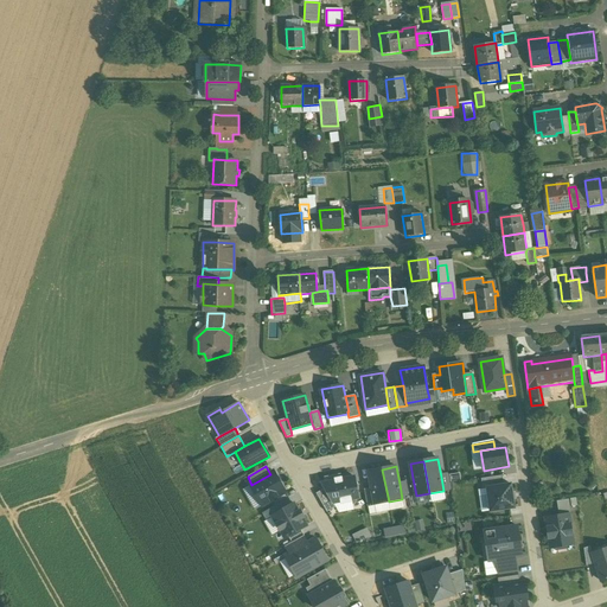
[(368,472),(371,490),(375,504),(389,502),(382,470),(368,472)]
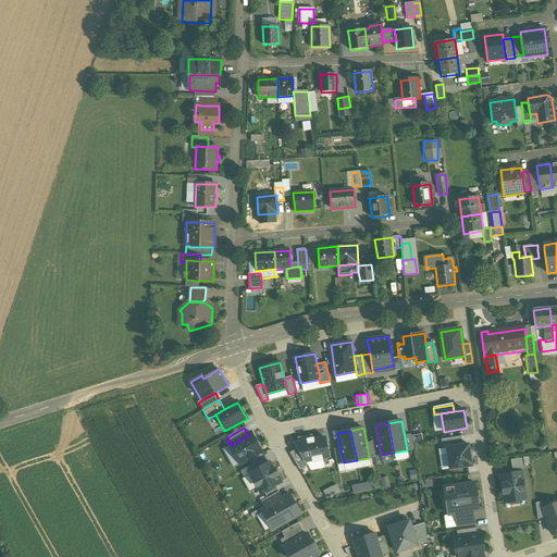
[(251,433),(231,445),(240,463),(262,452),(251,433)]
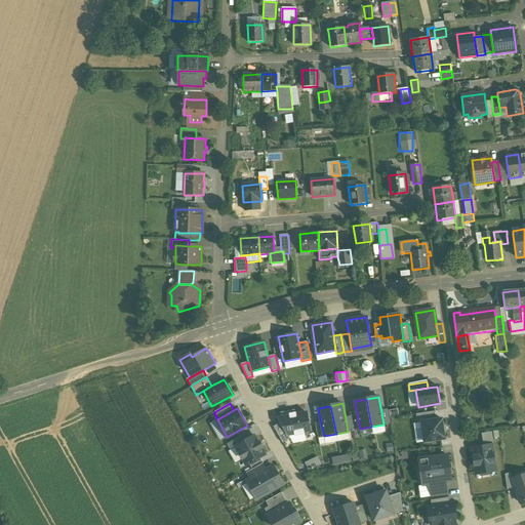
[(435,412),(416,415),(417,423),(420,422),(420,421),(436,418),(435,412)]
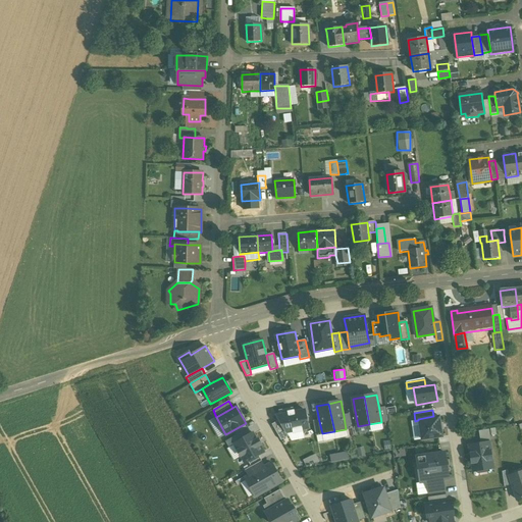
[(289,414),(276,416),(279,420),(286,433),(293,431),(294,433),(303,431),(302,430),(309,428),(305,411),(295,413),(294,411),(289,412),(289,414)]
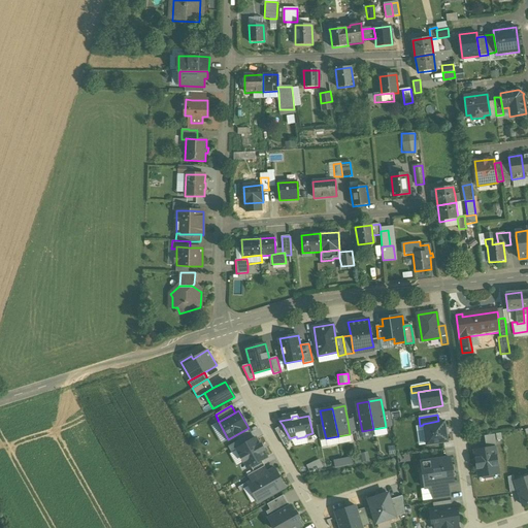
[(356,433),(362,431),(359,416),(353,417),(354,420),(356,433)]
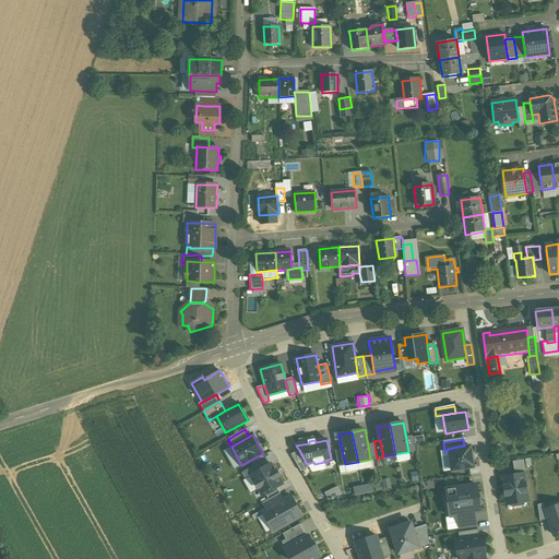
[(375,444),(368,445),(370,460),(377,459),(375,444)]
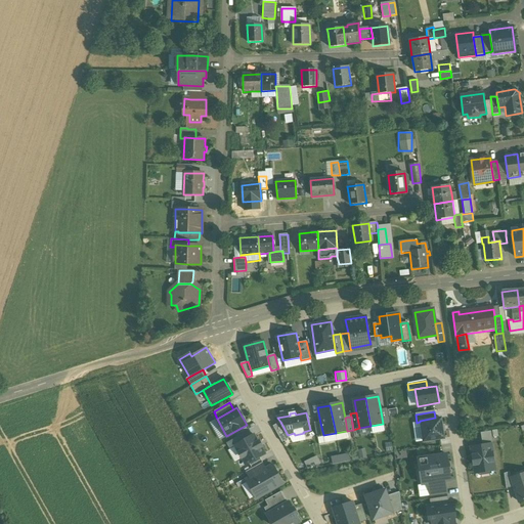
[(435,418),(420,421),(420,422),(423,441),(444,438),(441,417),(435,418)]
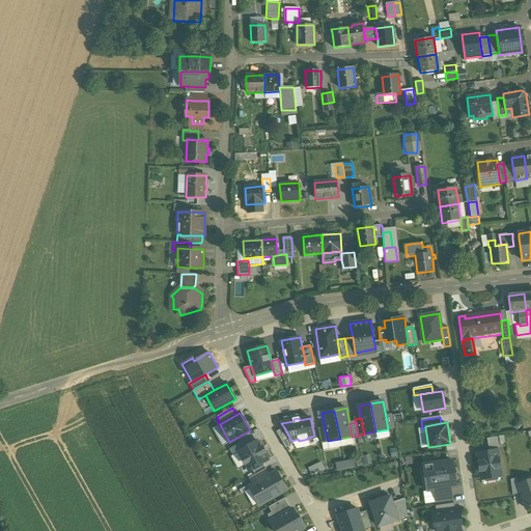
[(284,427),(277,432),(286,448),(294,444),(291,441),(284,427)]
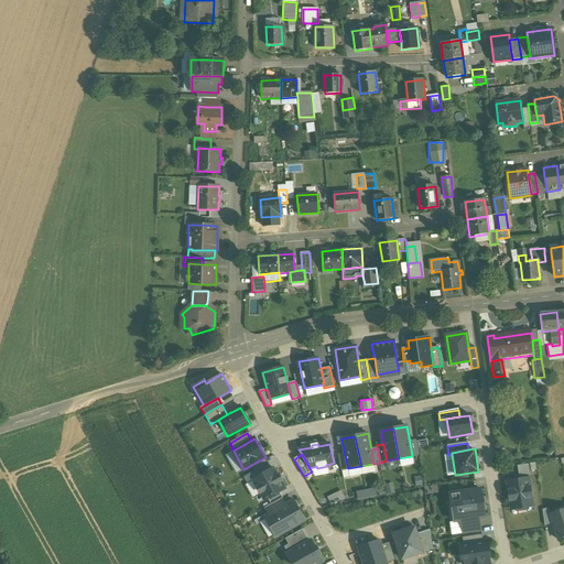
[(342,469),(348,468),(345,455),(339,456),(342,469)]
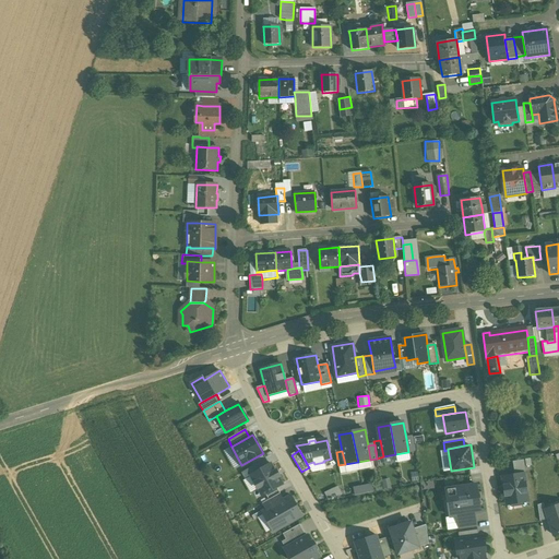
[(271,464),(250,476),(262,497),(266,495),(277,488),(283,485),(278,477),(280,477),(276,471),(275,471),(271,464)]
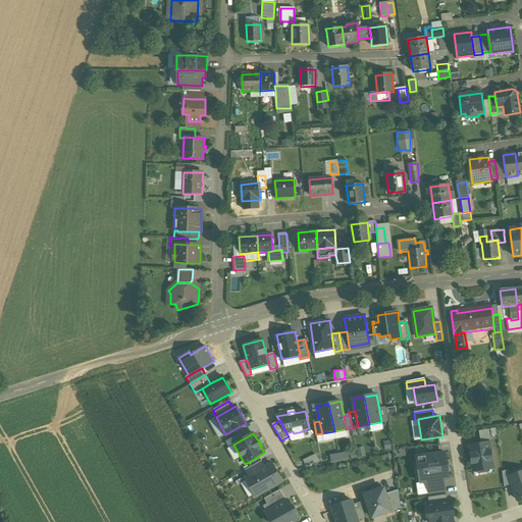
[(489,442),(469,446),(473,472),(493,469),(489,442)]
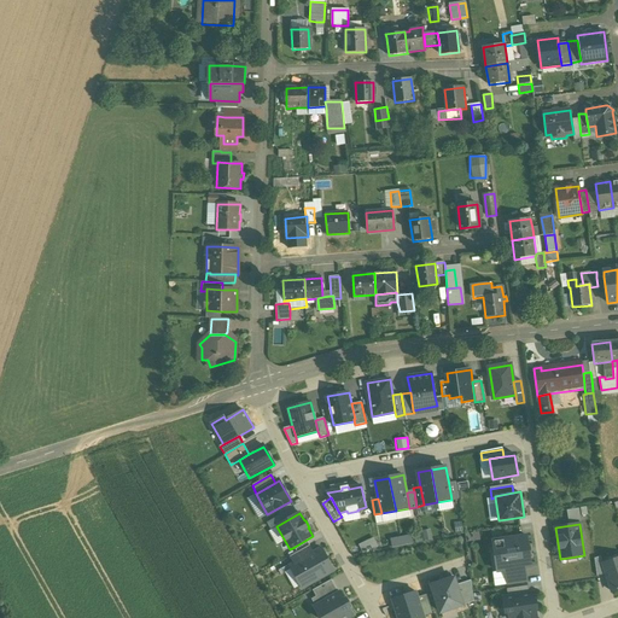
[(391,548),(412,543),(409,534),(389,538),(391,548)]
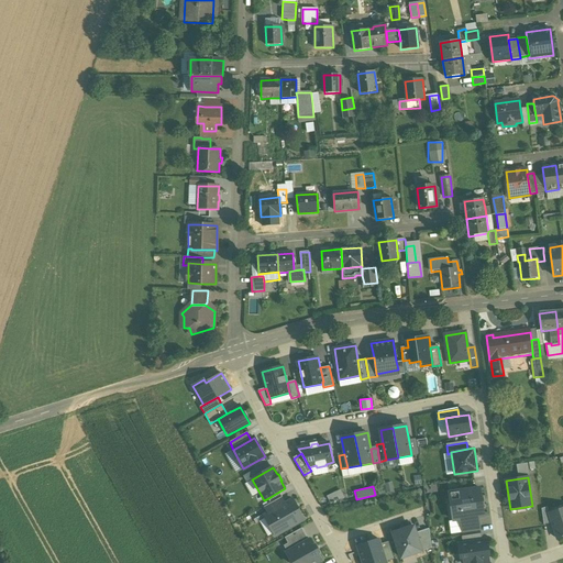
[(460,520),(479,518),(484,517),(481,488),(450,493),(454,521),(460,520)]
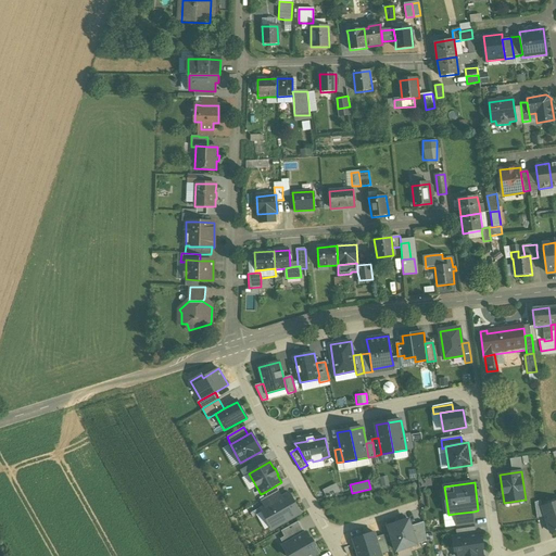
[(321,490),(325,497),(339,491),(336,483),(321,490)]
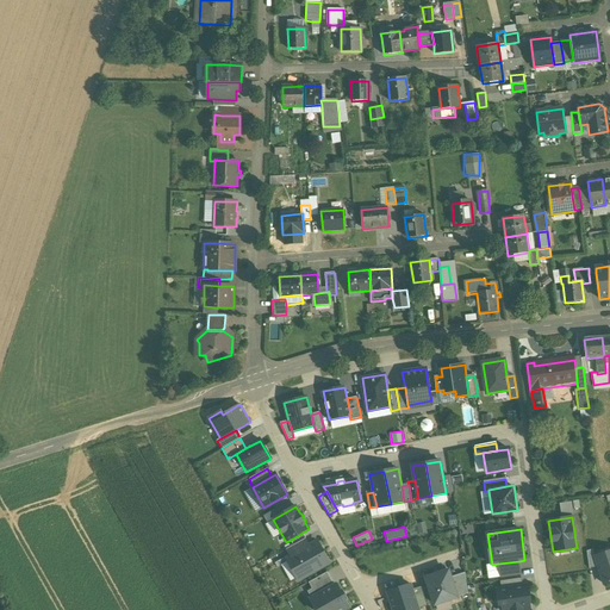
[(303,533),(291,540),(294,546),(305,540),(306,539),(303,533)]
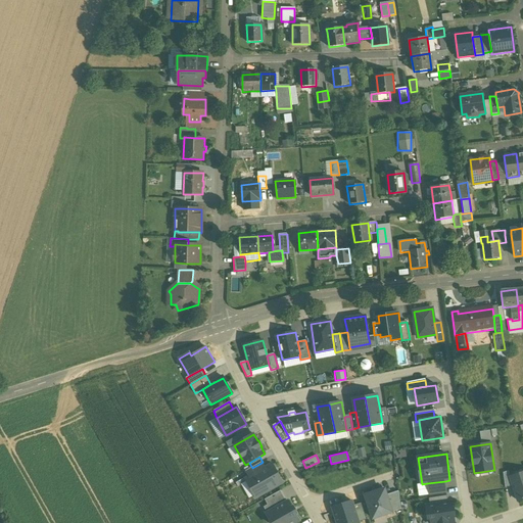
[(249,478),(266,469),(262,463),(252,468),(246,471),(249,478)]
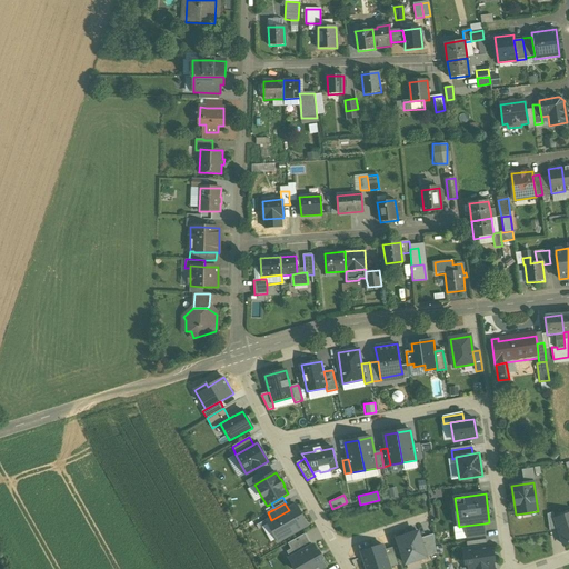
[(271,520),(268,522),(278,541),(308,526),(297,506),(289,510),(271,520)]
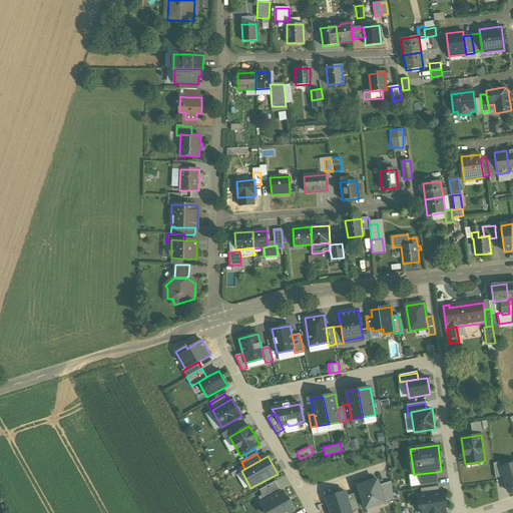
[(499,462),(493,464),(495,479),(503,476),(500,468),(499,462)]
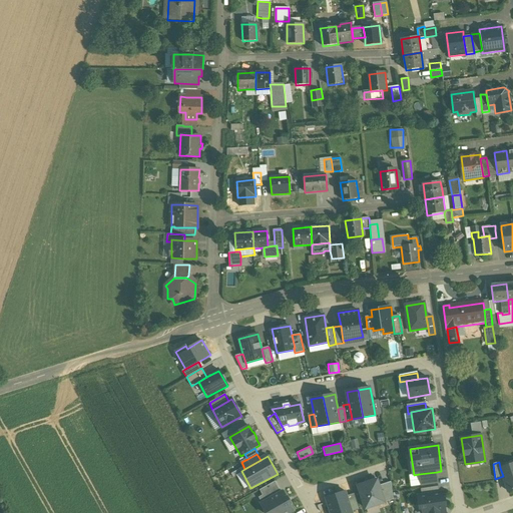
[(512,463),(500,468),(503,476),(508,492),(512,490),(512,463)]
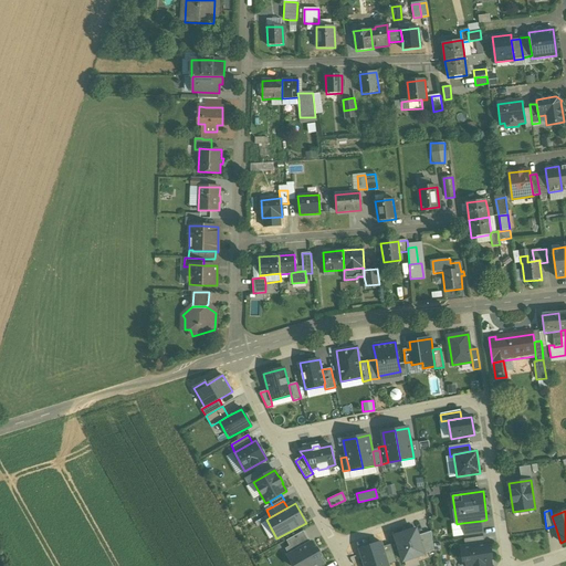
[(482,521),(462,523),(464,535),(483,532),(482,521)]
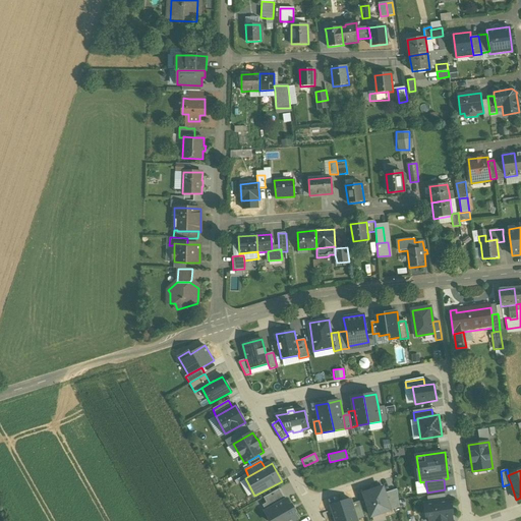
[(384,487),(363,495),(371,518),(392,511),(386,494),(384,487)]
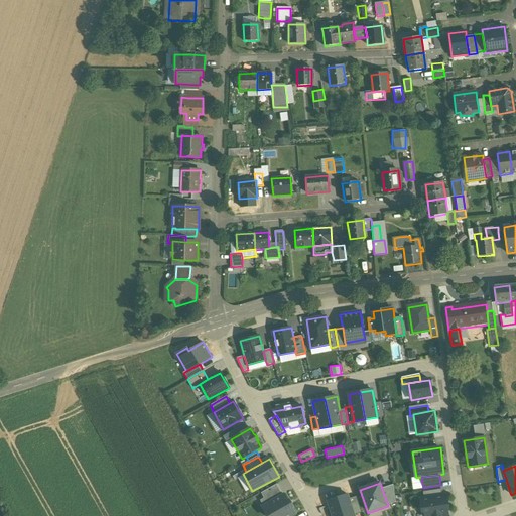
[(259,500),(263,507),(283,496),(277,484),(261,492),(264,497),(259,500)]
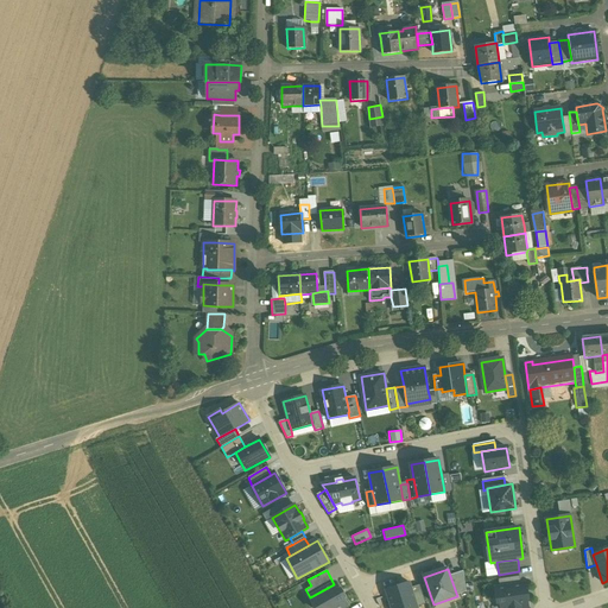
[(462,571),(450,576),(457,596),(468,591),(462,571)]
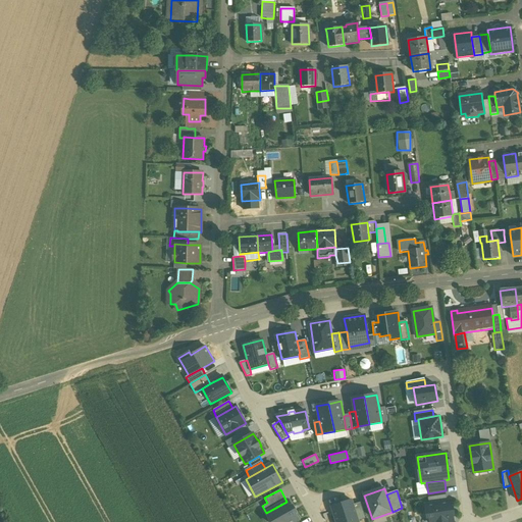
[(447,494),(428,498),(429,504),(447,502),(447,494)]
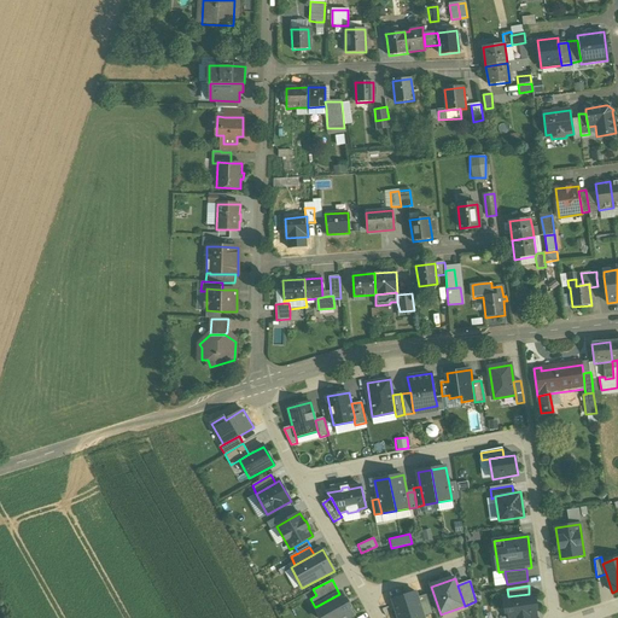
[(397,617),(424,617),(418,598),(415,592),(391,599),(397,617)]
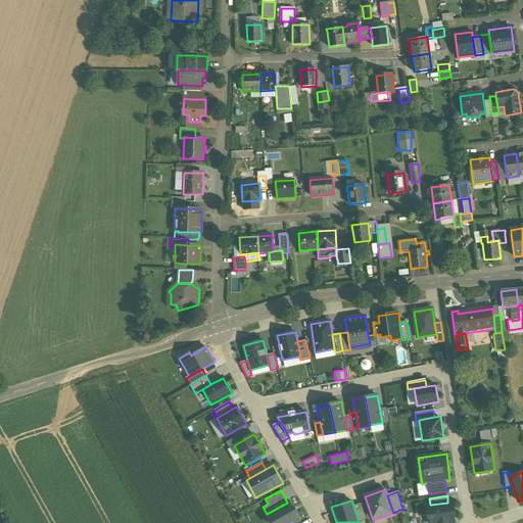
[(287,503),(267,514),(271,522),(293,522),(299,520),(289,502),(287,503)]
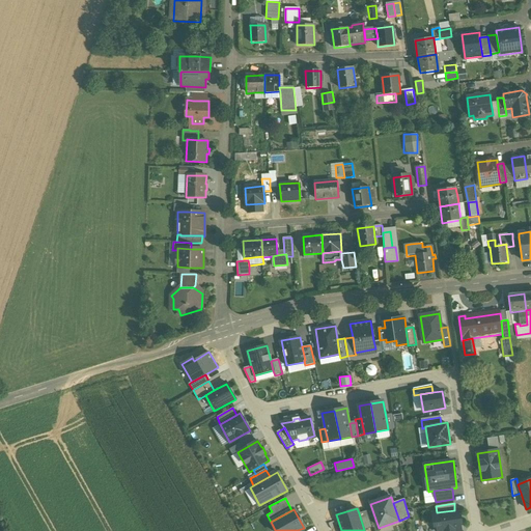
[(437,512),(432,513),(435,527),(438,526),(438,530),(454,530),(460,530),(459,523),(462,523),(460,515),(458,516),(458,509),(454,510),(437,512)]
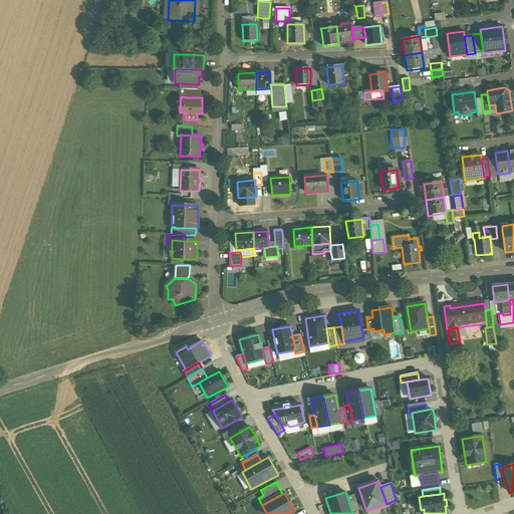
[(354,495),(347,497),(352,513),(360,511),(354,495)]
